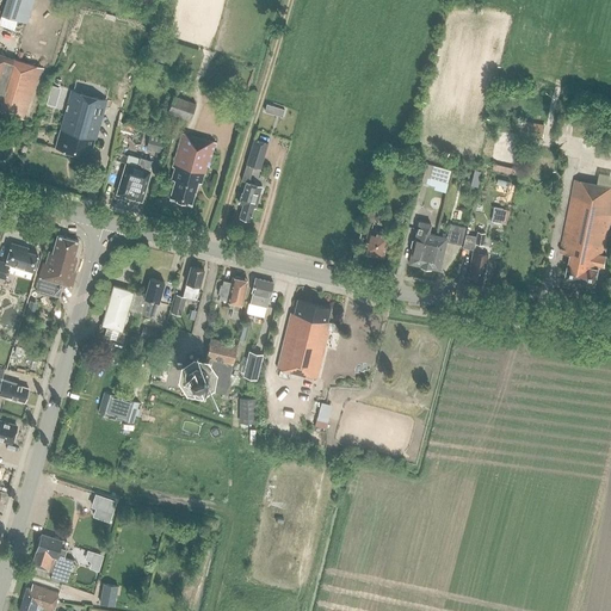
[(17,20),(1,16),(0,17),(0,25),(13,30),(17,20)]
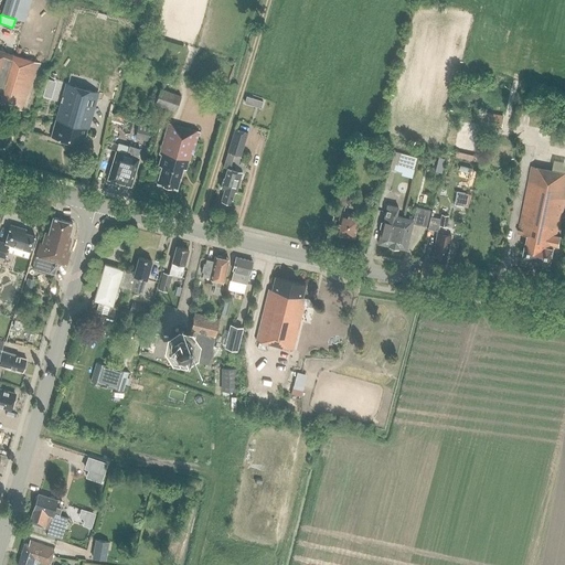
[(145,41),(140,54),(155,59),(159,45),(145,41)]
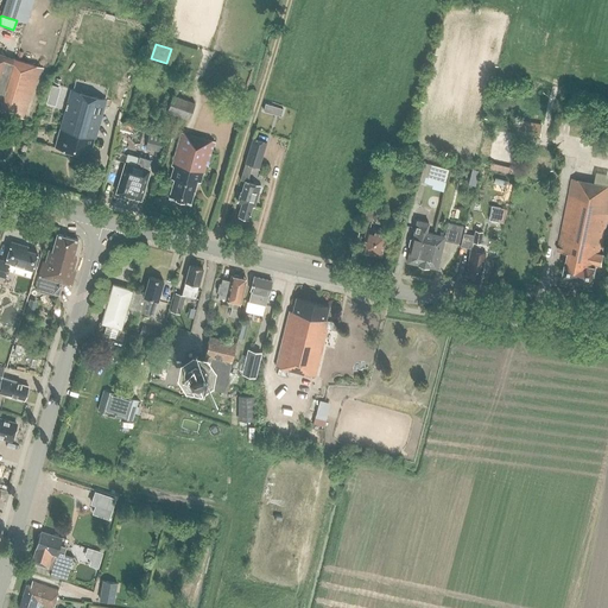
[(0,111),(26,120),(43,68),(0,54),(0,111)]
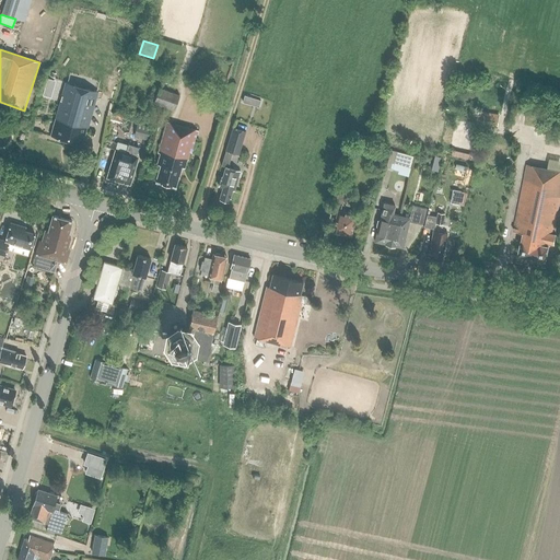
[(66,83),(50,137),(81,144),(83,136),(84,137),(86,127),(88,128),(97,92),(66,83)]
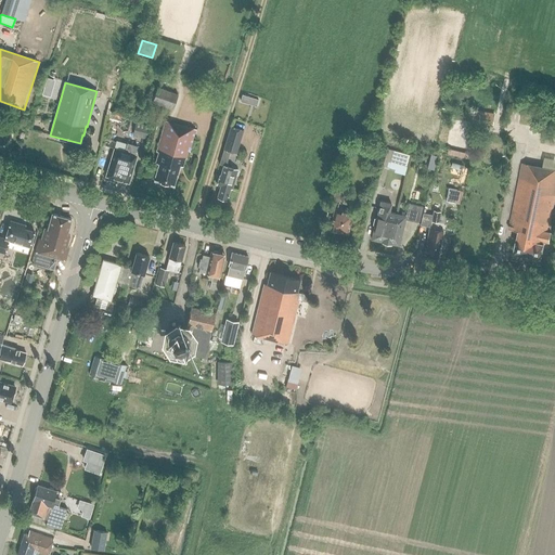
[(157,87),(153,103),(173,110),(178,93),(157,87)]
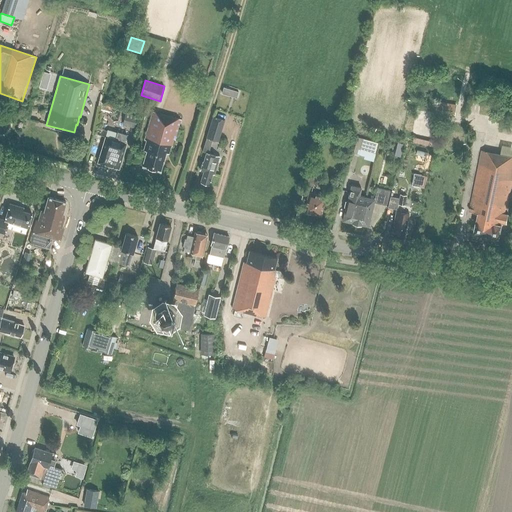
[(436,114),(456,117),(458,104),(438,101),(436,114)]
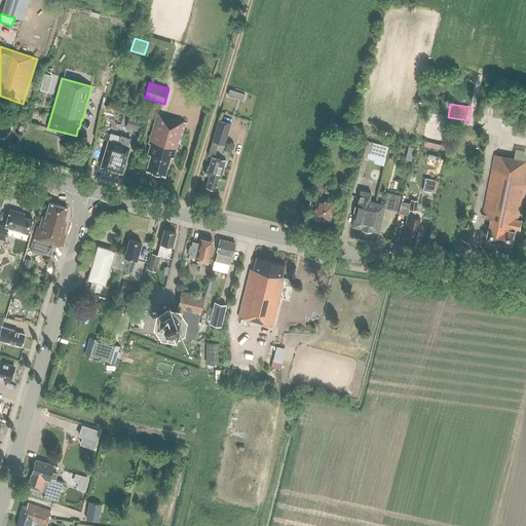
[(129,115),(126,128),(139,133),(143,119),(129,115)]
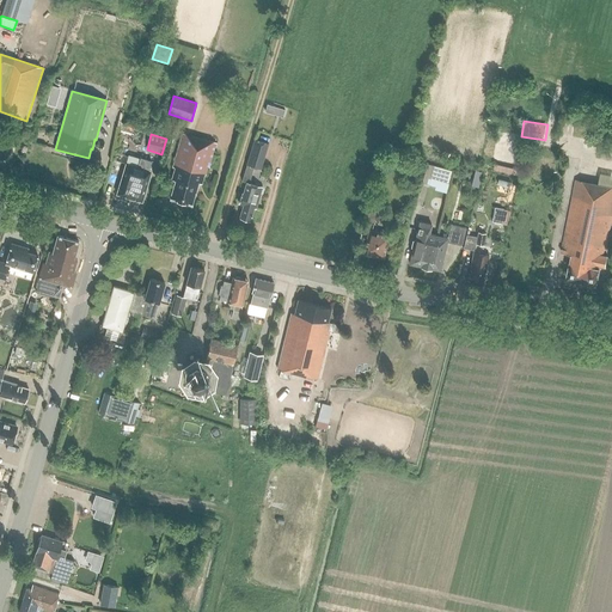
[(215,144),(199,139),(183,134),(172,167),(175,169),(171,179),(175,181),(170,199),(181,201),(191,204),(195,193),(199,183),(201,184),(204,175),(206,175),(208,167),(209,167),(215,144)]
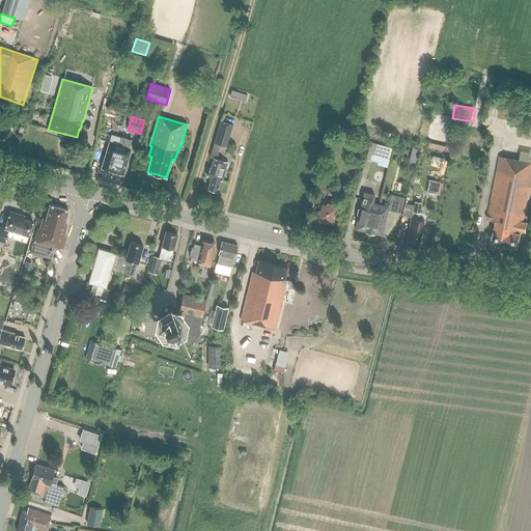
[(227,146),(233,124),(221,121),(220,121),(214,143),(226,147),(227,146)]
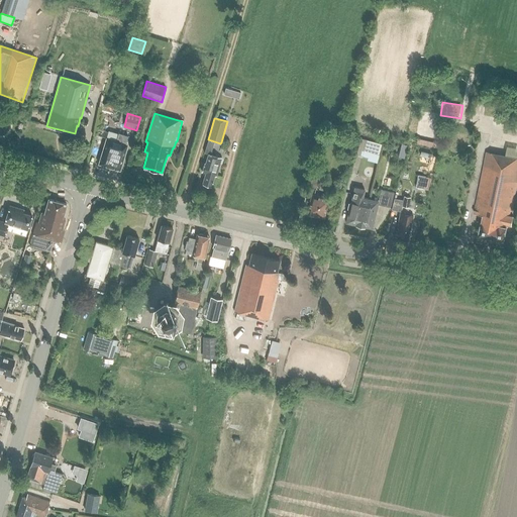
[(106,138),(98,165),(120,171),(127,145),(129,137),(118,133),(116,141),(106,138)]
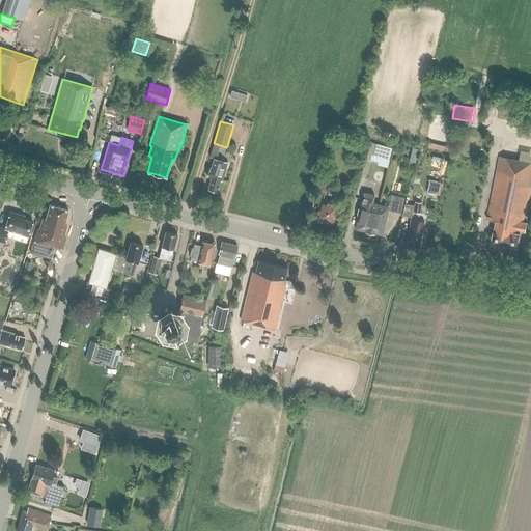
[(376,144),(370,142),(366,159),(372,161),(376,144)]
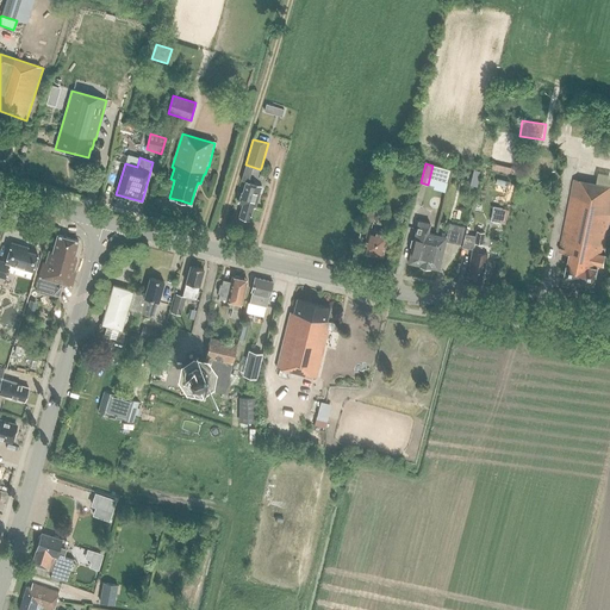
[(609,217),(609,186),(574,180),(559,251),(570,255),(568,262),(567,262),(565,278),(595,285),(598,266),(603,267),(605,256),(601,255),(602,249),(603,250),(609,217)]
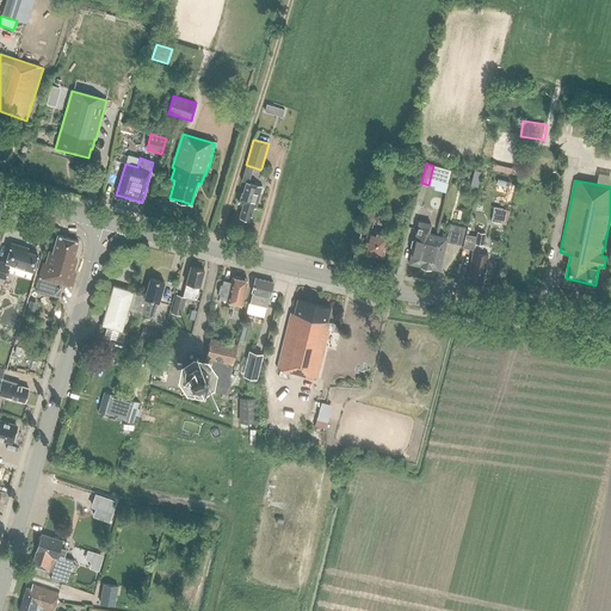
[(259,196),(259,193),(260,195),(261,193),(264,189),(263,187),(261,187),(261,186),(247,181),(244,191),(242,193),(241,193),(239,203),(244,205),(239,217),(250,221),(253,208),(255,209),(259,196)]
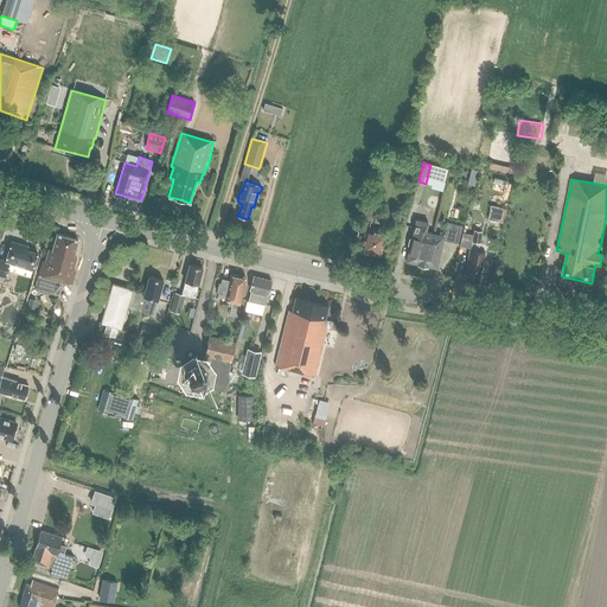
[(364,204),(360,218),(371,221),(375,206),(364,204)]
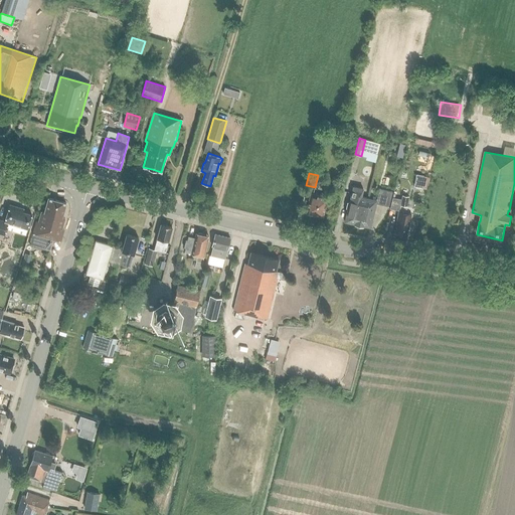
[(344,222),(355,224),(358,209),(364,211),(367,198),(361,197),(363,189),(353,187),(349,203),(347,202),(346,208),(348,209),(344,222)]
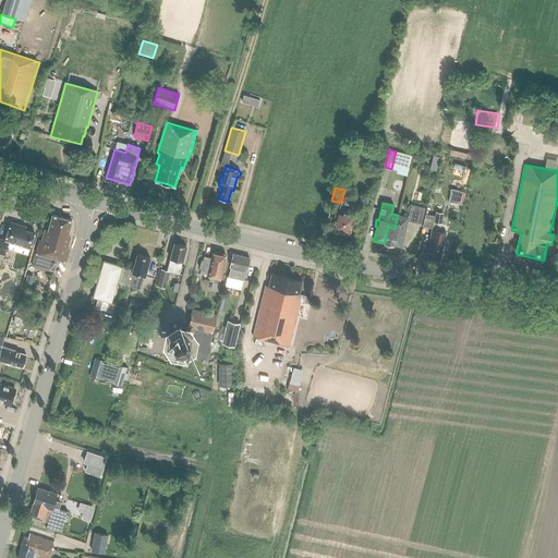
[(408,217),(398,215),(395,229),(388,227),(385,243),(386,243),(386,245),(390,246),(392,245),(401,247),(408,221),(421,225),(425,208),(411,205),(408,217)]
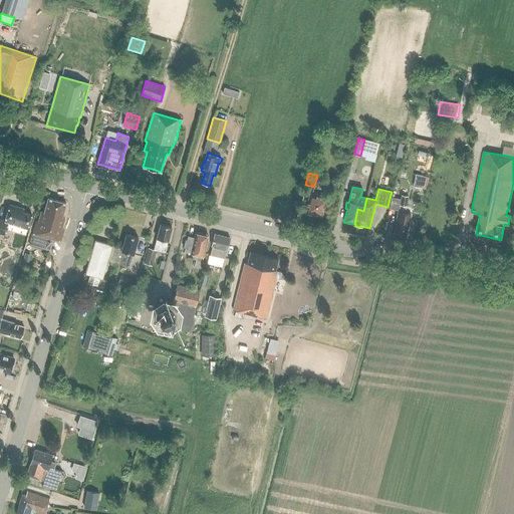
[(312,213),(322,216),(326,198),(324,198),(325,195),(323,194),(322,197),(310,194),(305,212),(306,212),(307,214),(310,215),(312,213)]
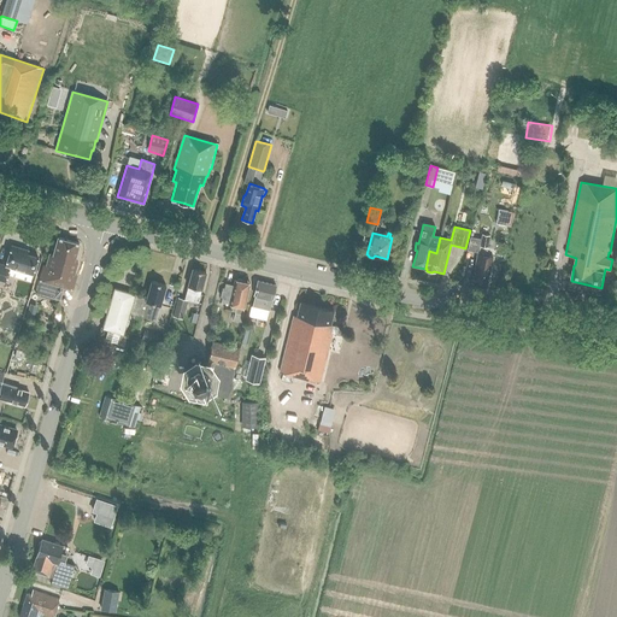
[(477,253),(477,252),(479,252),(480,246),(488,248),(489,235),(482,234),(481,240),(470,238),(468,251),(477,253)]
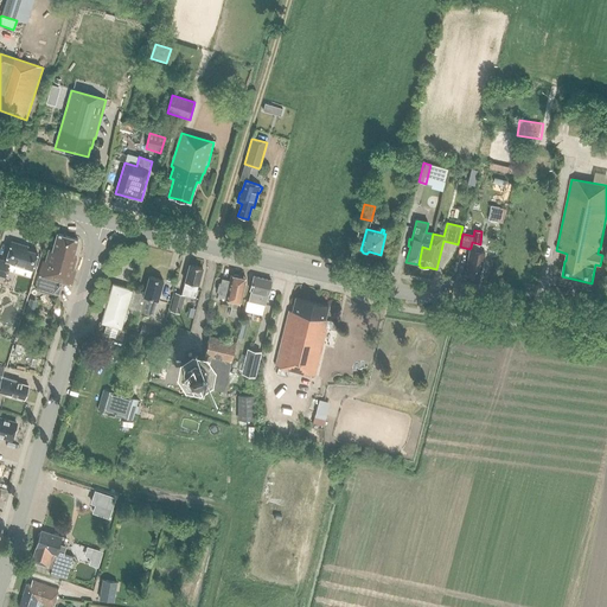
[(43,262),(38,276),(71,286),(75,272),(72,270),(76,259),(72,257),(78,240),(57,234),(52,251),(49,250),(45,262),(43,262)]
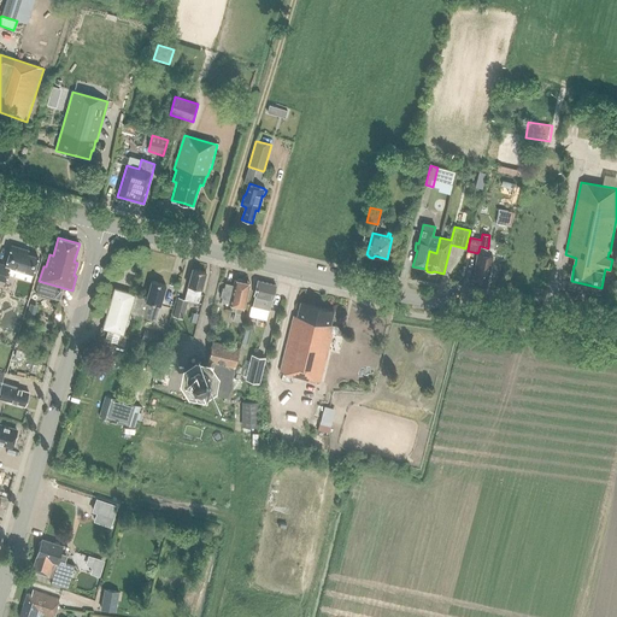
[(30,282),(33,275),(37,258),(21,252),(22,250),(11,246),(5,266),(0,264),(0,280),(6,282),(7,275),(30,282)]
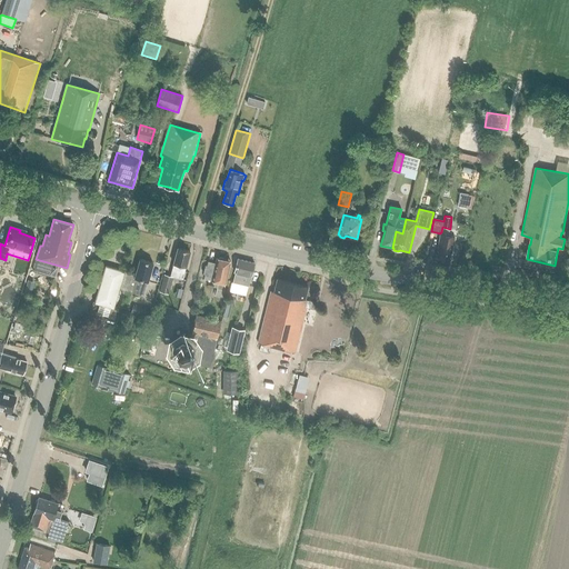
[(445,233),(441,232),(440,232),(440,233),(438,251),(439,251),(437,258),(449,260),(450,253),(451,253),(455,237),(445,236),(445,233)]
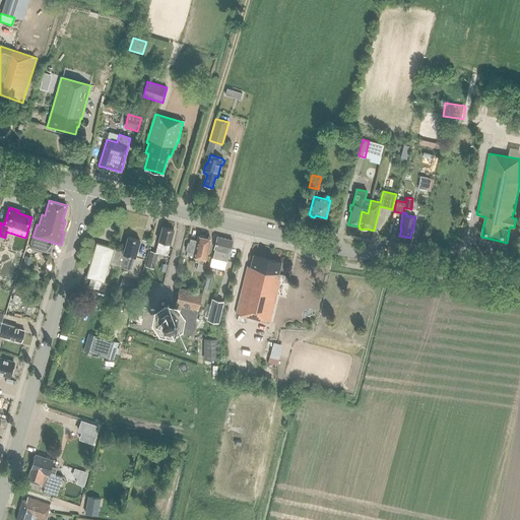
[(163,226),(155,252),(159,253),(167,255),(174,230),(163,226)]
